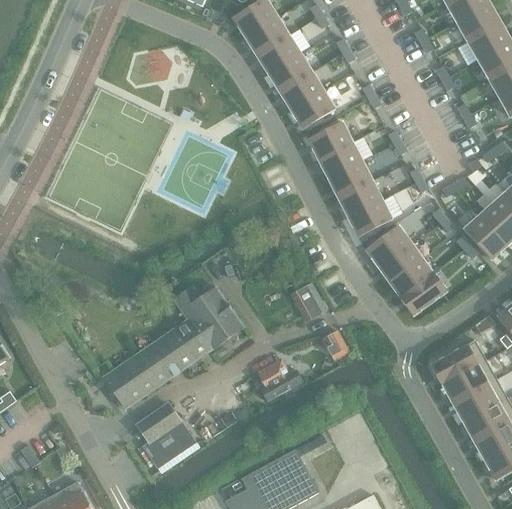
[(260,0),(233,17),(245,36),(278,16),(267,0),(260,0)]
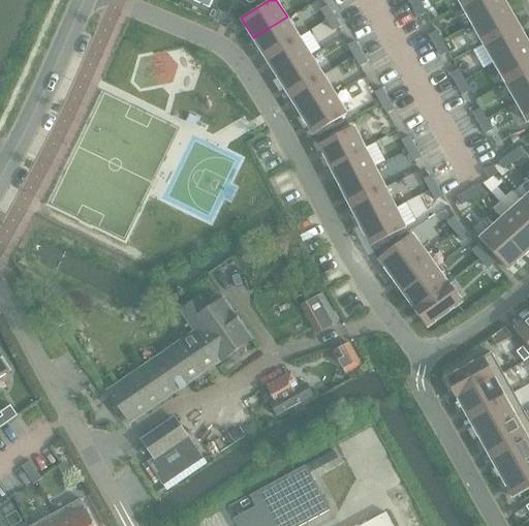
[(419,0),(412,4),(418,16),(426,11),(419,0)]
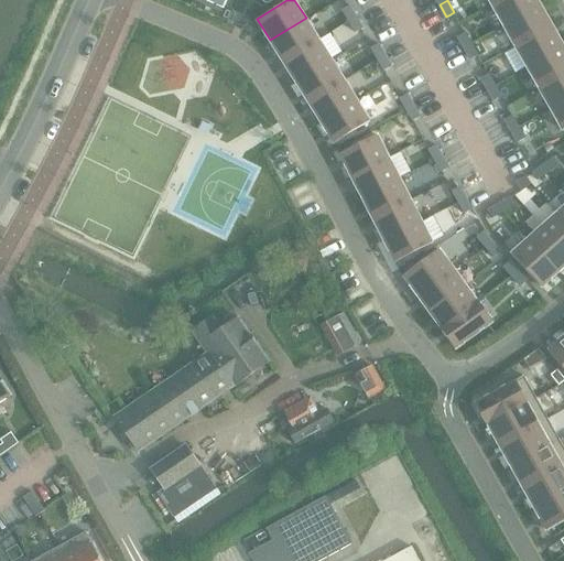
[(540,3),(538,0),(496,0),(491,3),(503,23),(540,3)]
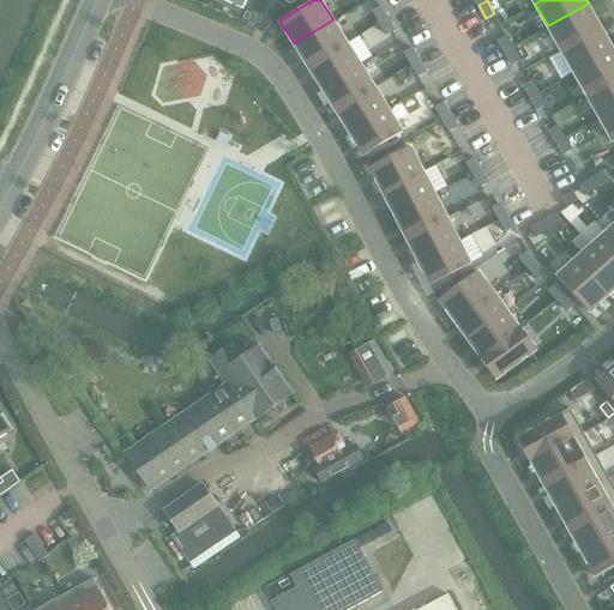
[(387,16),(380,4),(372,8),(379,20),(387,16)]
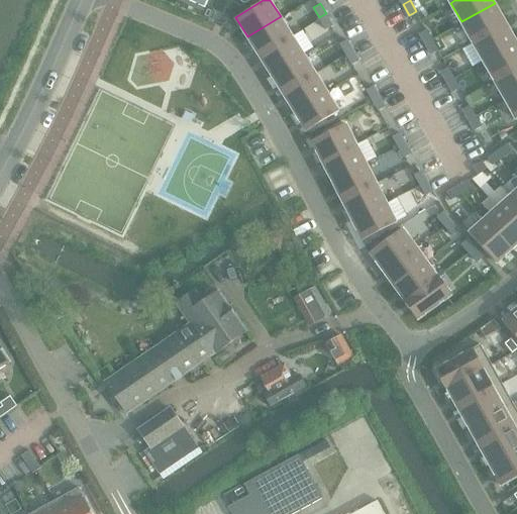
[(506,21),(495,3),(461,21),(472,40),(506,21)]
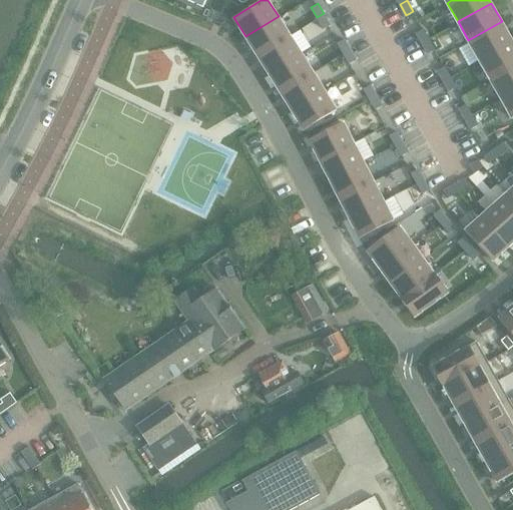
[(330,24),(324,13),(317,17),(323,28),(330,24)]
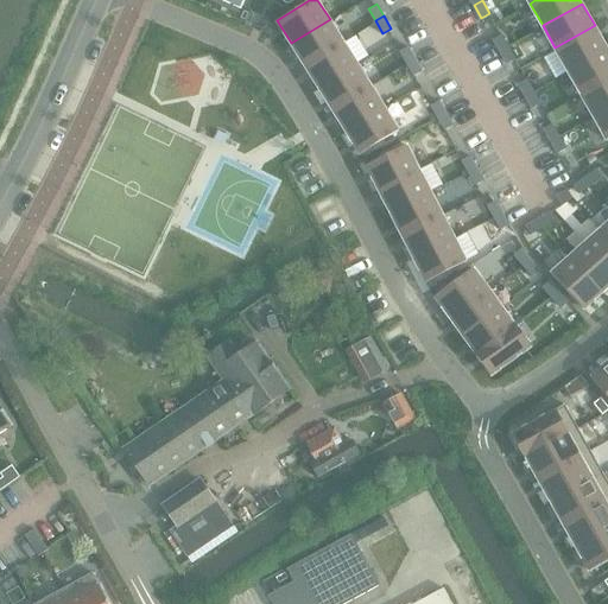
[(343,40),(330,19),(291,43),(305,65),(343,40)]
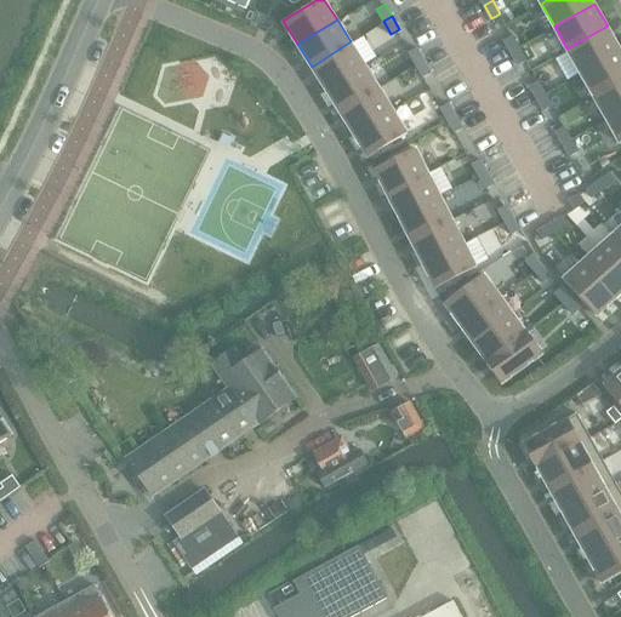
[(620,49),(608,26),(567,49),(580,72),(620,49)]
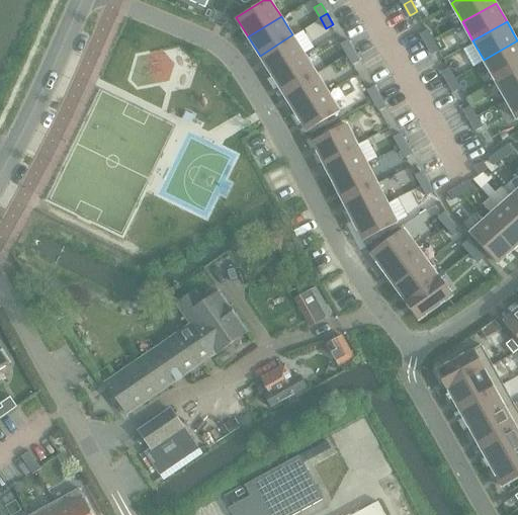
[(427,27),(420,31),(426,43),(433,38),(427,27)]
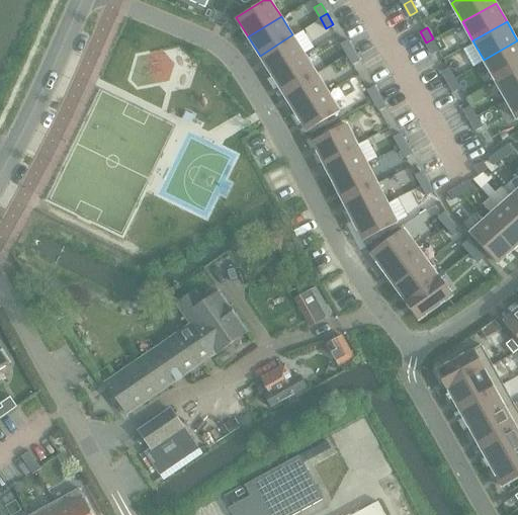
[(292,34),(260,56),(271,74),(305,54),(292,34)]
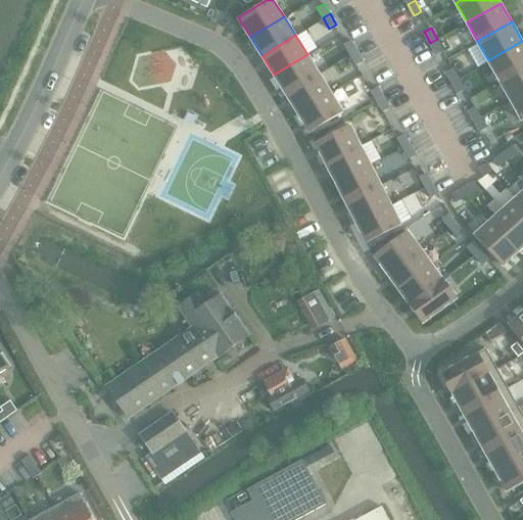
[(357,49),(350,38),(344,42),(349,53),(357,49)]
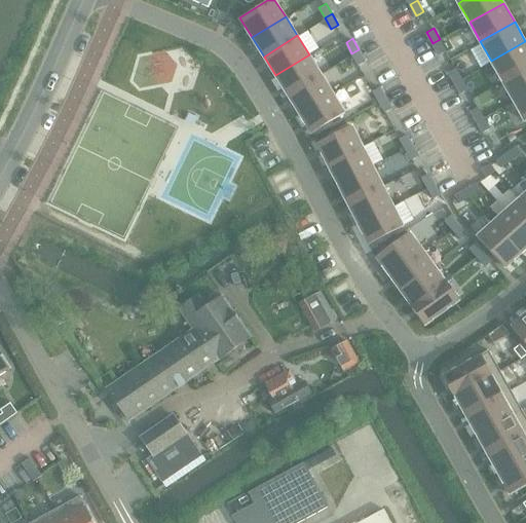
[(440,39),(433,43),(438,53),(445,49),(440,39)]
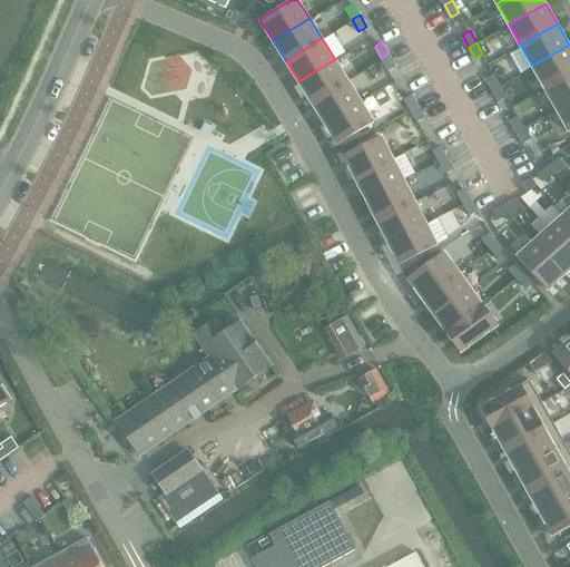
[(569,71),(569,46),(569,45),(532,66),(543,87),(569,71)]
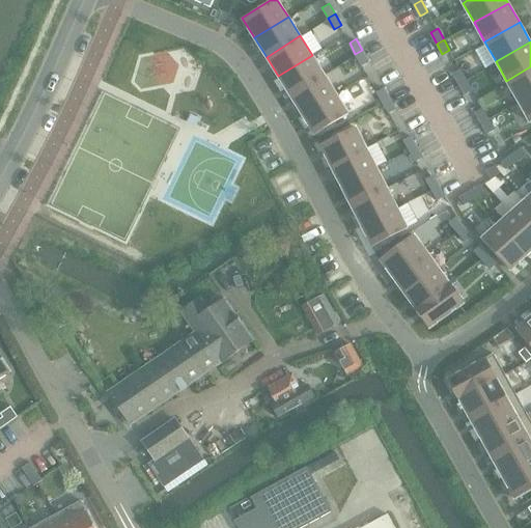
[(368,60),(362,50),(355,54),(361,64),(368,60)]
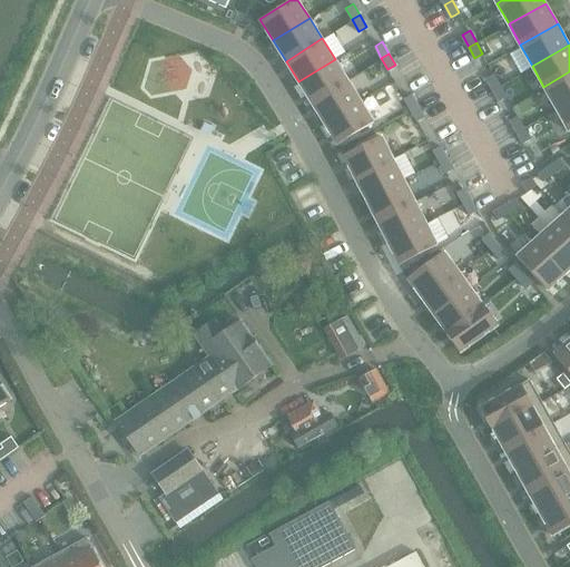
[(347,79),(335,59),(298,81),(312,101),(347,79)]
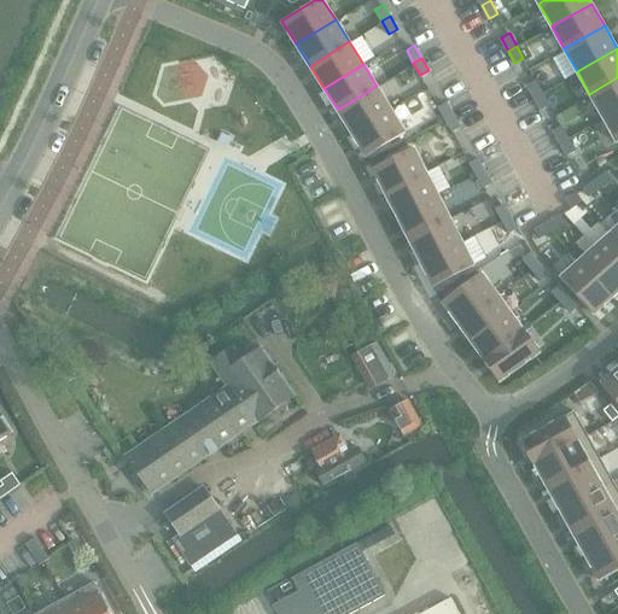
[(617,107),(617,77),(589,94),(602,117),(617,107)]
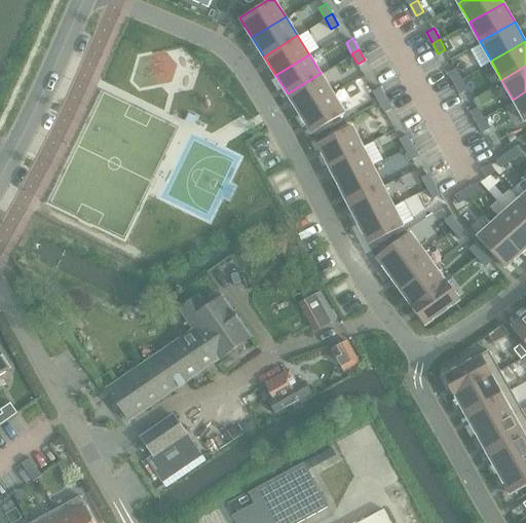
[(455,67),(448,71),(454,81),(461,77),(455,67)]
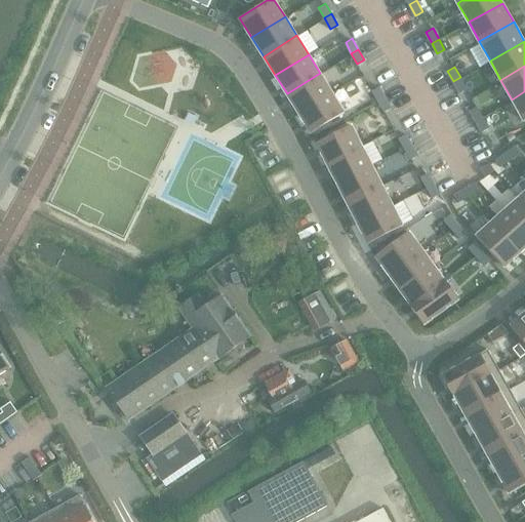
[(320,73),(287,93),(298,112),(332,91),(320,73)]
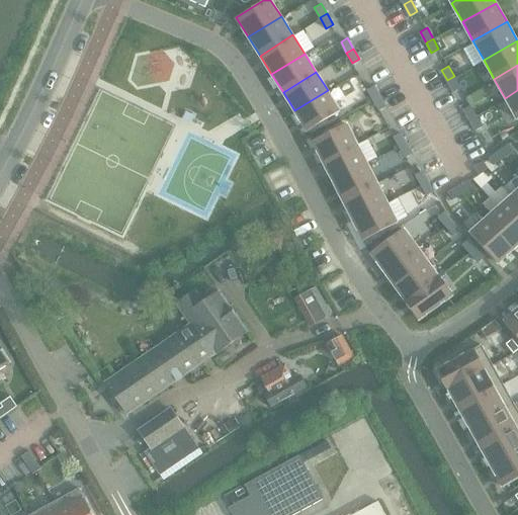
[(454,76),(447,80),(453,91),(460,87),(454,76)]
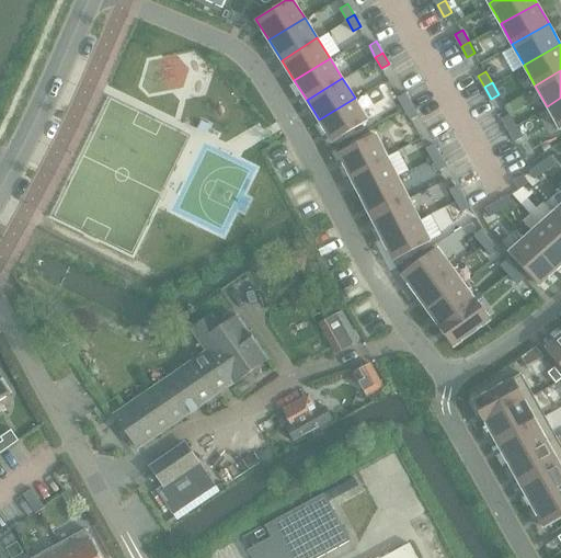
[(411,103),(404,91),(397,95),(403,107),(411,103)]
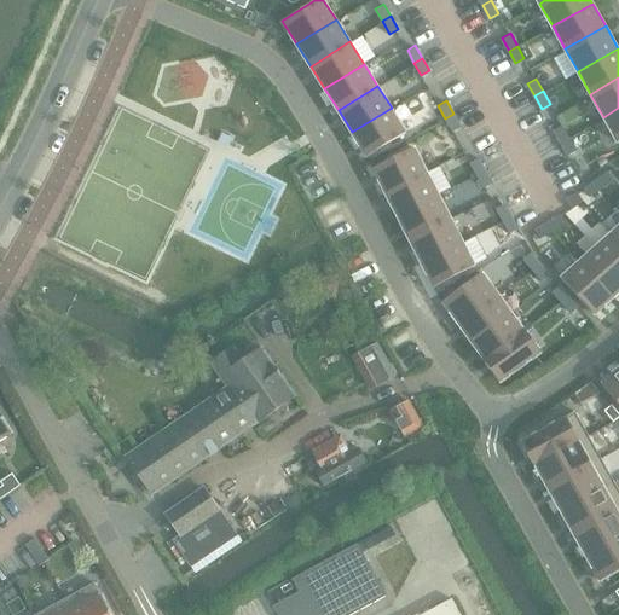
[(406,131),(392,108),(352,132),(366,156),(406,131)]
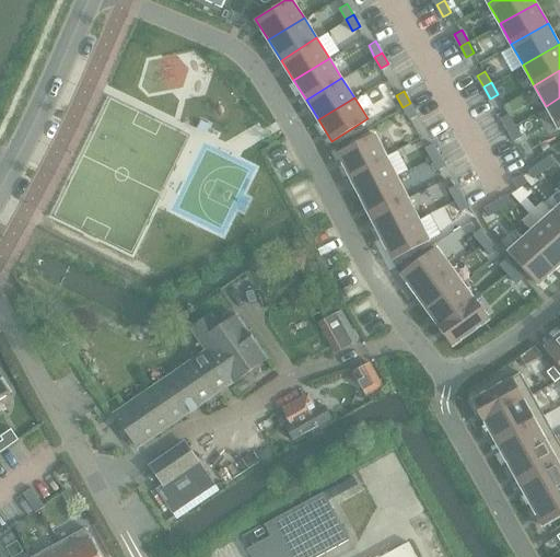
[(559,97),(546,106),(558,127),(559,126),(559,97)]
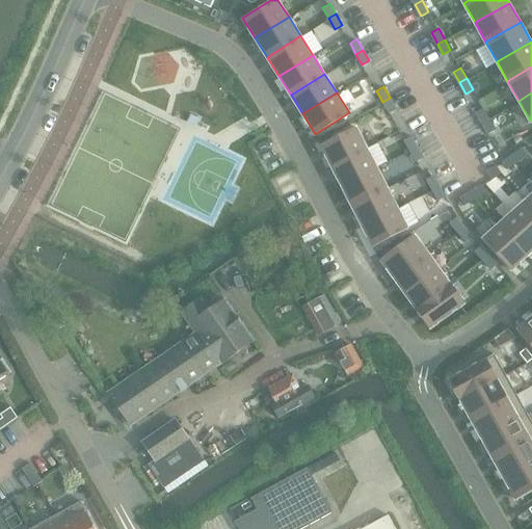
[(396,108),(390,98),(383,102),(389,112),(396,108)]
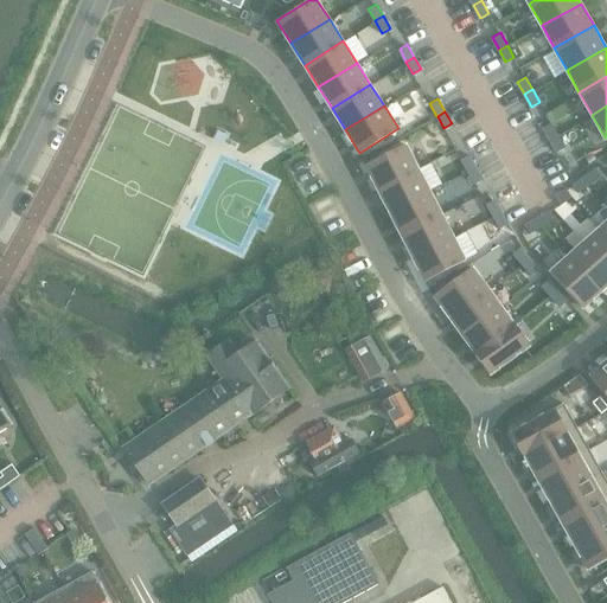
[(550,122),(542,127),(549,139),(557,134),(550,122)]
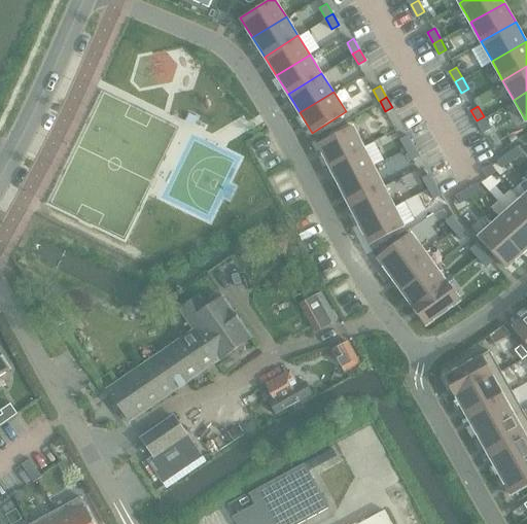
[(484,116),(477,120),(483,131),(490,127),(484,116)]
